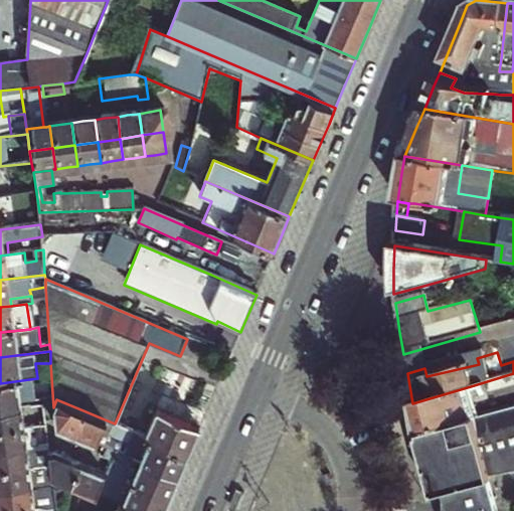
[(32,400),(29,379),(0,383),(0,404),(21,402),(32,400)]
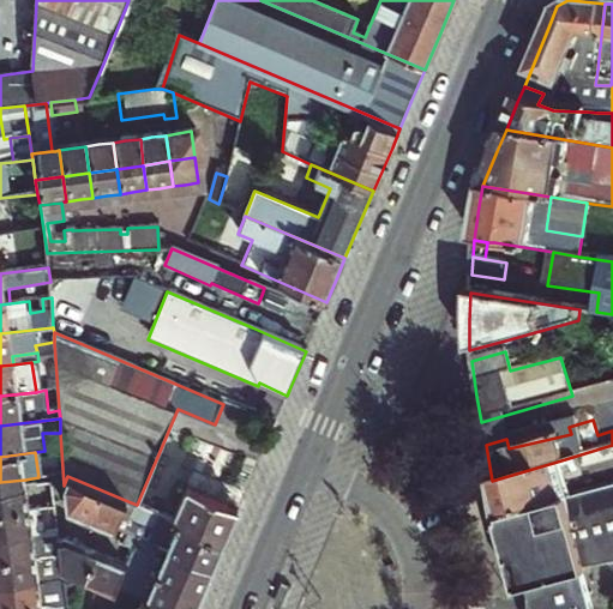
[(497,504),(499,517),(575,498),(565,459),(492,481),(497,504)]
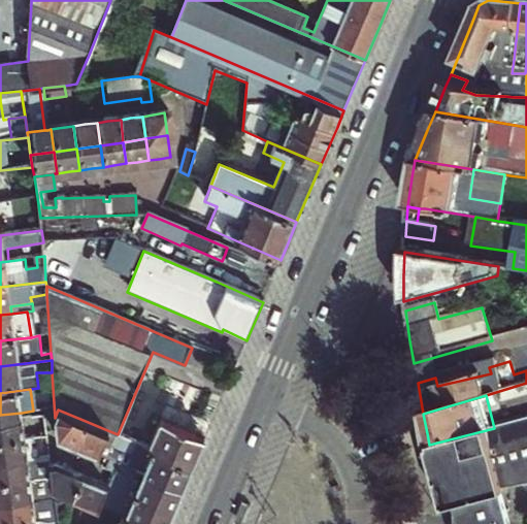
[(71,443),(77,446),(88,422),(58,410),(55,418),(57,436),(71,443)]
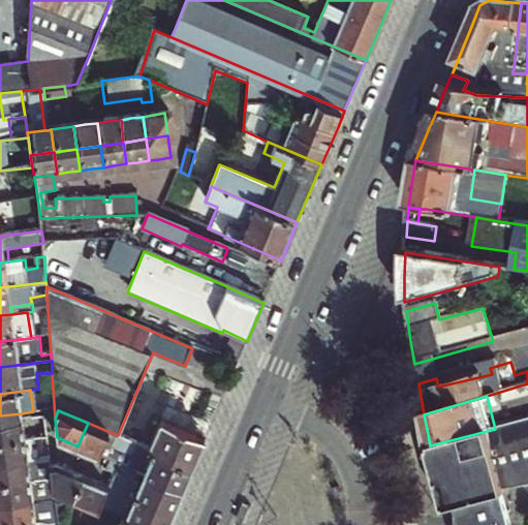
[(22,413),(0,415),(0,423),(21,421),(23,420),(23,417),(22,413)]
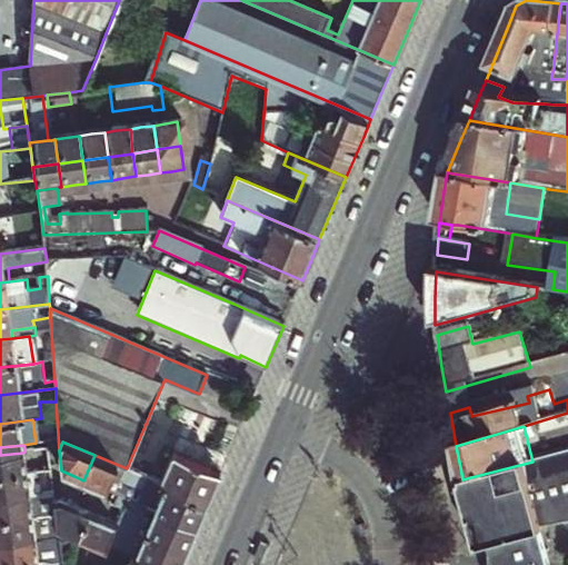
[(173,450),(160,483),(208,503),(217,484),(222,472),(173,450)]
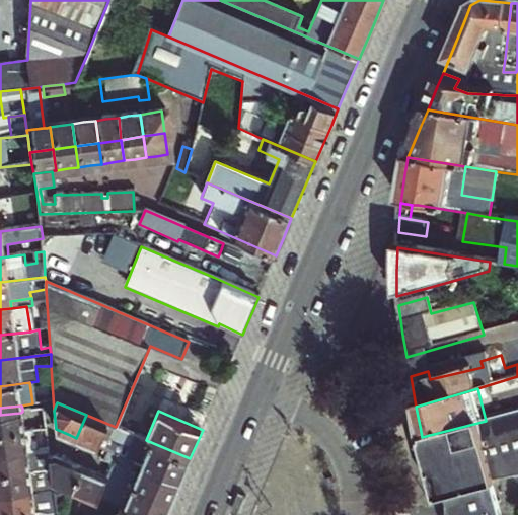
[(517,412),(486,421),(422,437),(430,464),(435,479),(439,500),(445,505),(454,502),(453,496),(503,485),(504,485),(503,481),(510,482),(517,480),(517,412)]
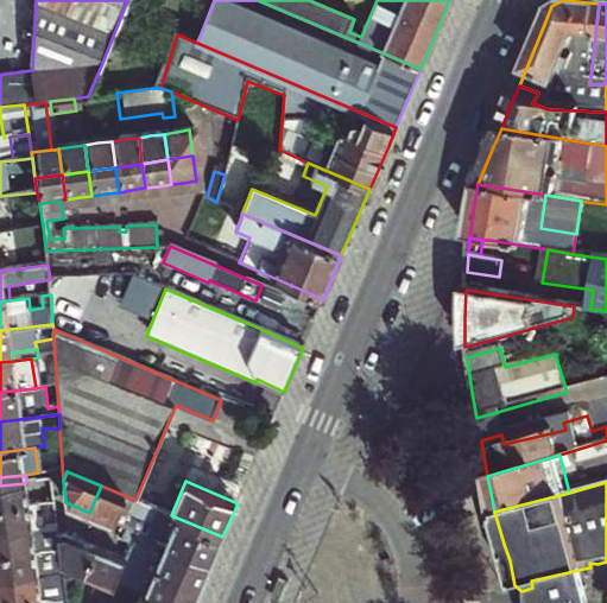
[(24,483),(0,486),(0,509),(26,507),(24,483)]
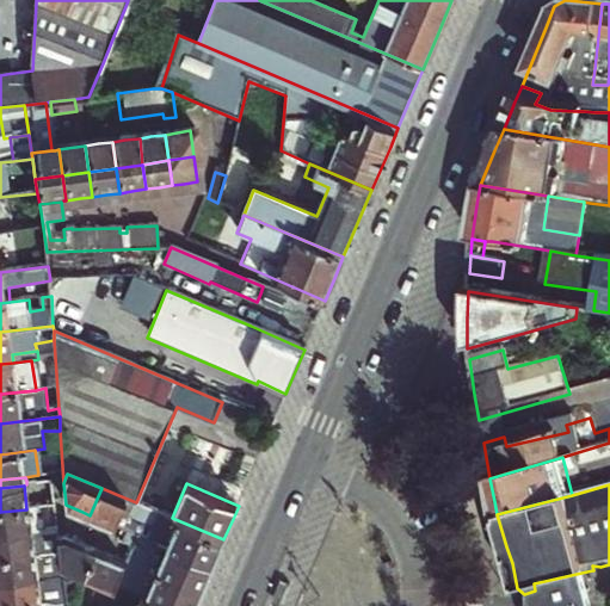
[(124,498),(102,488),(90,515),(105,521),(112,525),(117,514),(124,498)]
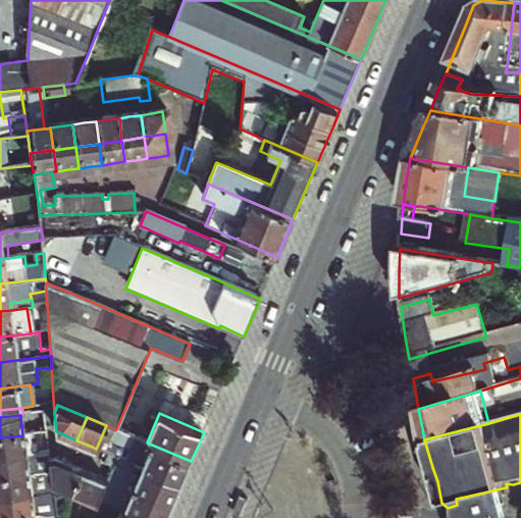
[(191,461),(147,443),(116,429),(106,425),(100,439),(128,452),(124,461),(141,467),(181,484),(187,470),(191,461)]
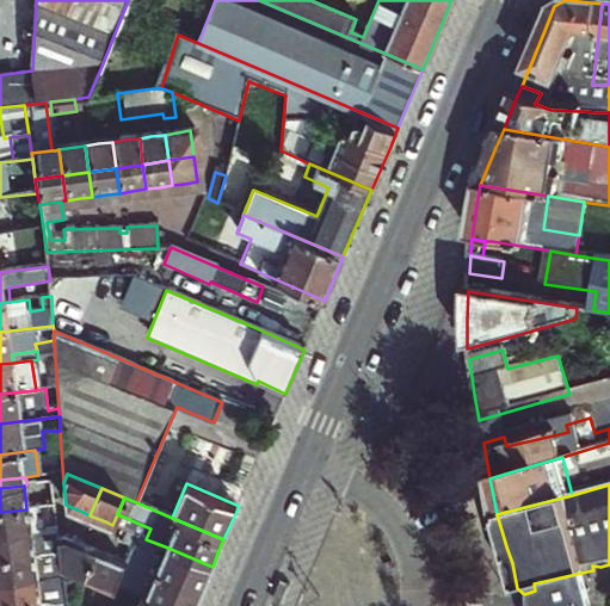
[(54,505),(39,507),(43,531),(56,530),(54,505)]
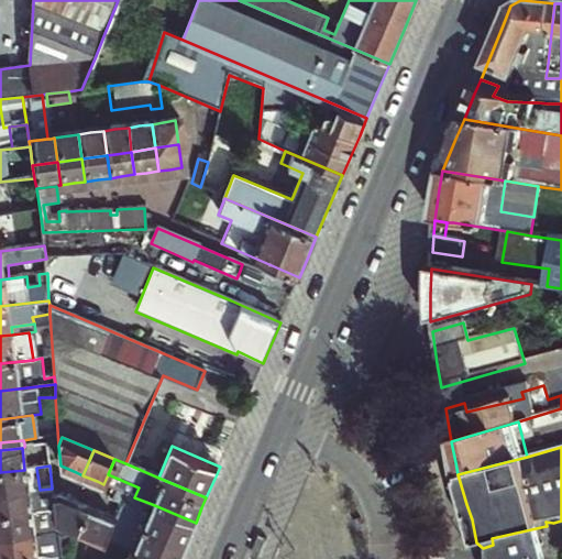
[(0,494),(28,492),(24,470),(0,472),(0,494)]
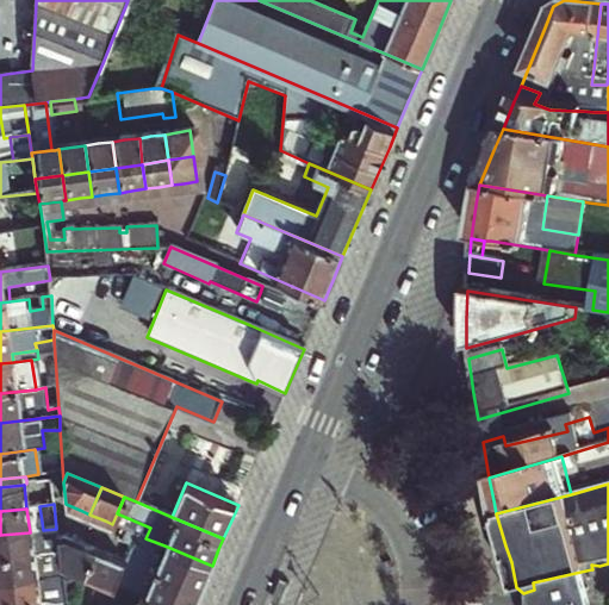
[(136,535),(145,538),(150,528),(117,513),(112,524),(126,530),(124,537),(134,542),(136,535)]
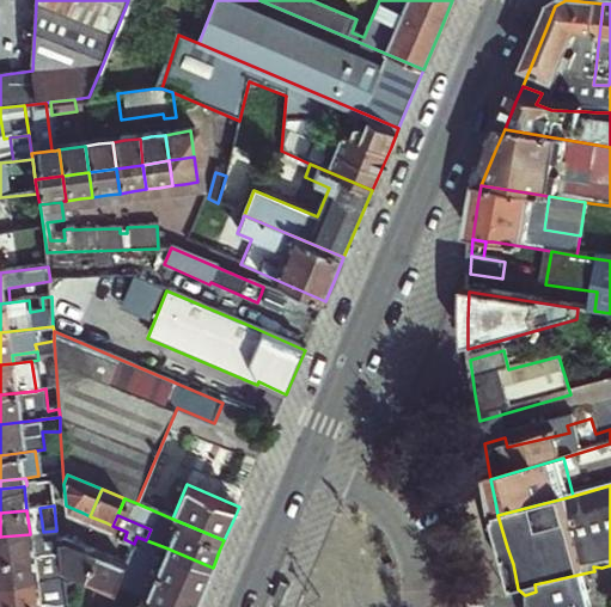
[(56,531),(43,532),(46,556),(60,553),(59,540),(56,531)]
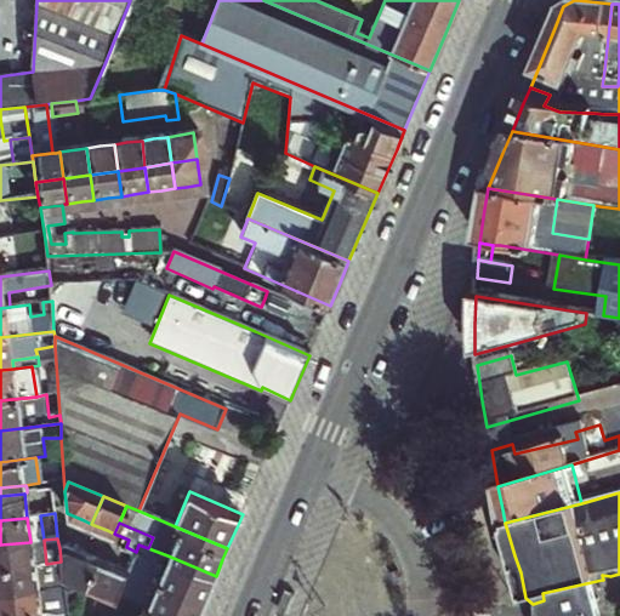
[(0,570),(34,565),(30,542),(0,545),(0,570)]
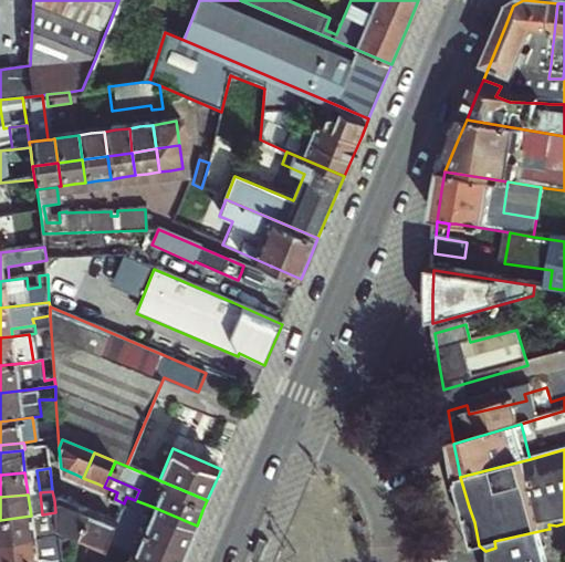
[(126,551),(133,554),(153,507),(135,500),(126,497),(124,503),(121,509),(116,522),(106,543),(126,551)]
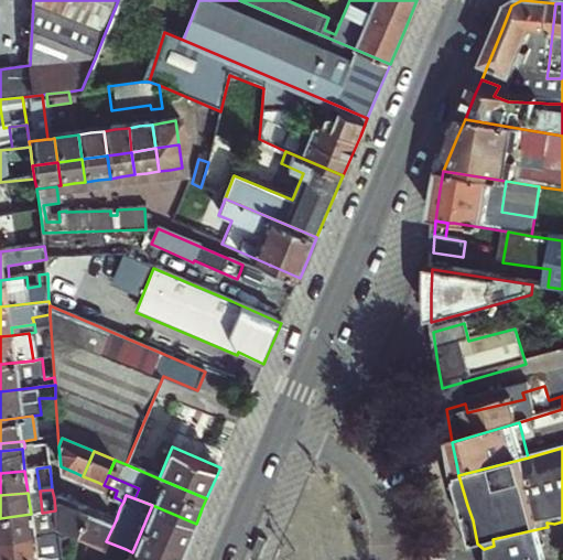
[(79,530),(89,509),(67,501),(60,497),(54,498),(55,510),(57,520),(79,530)]
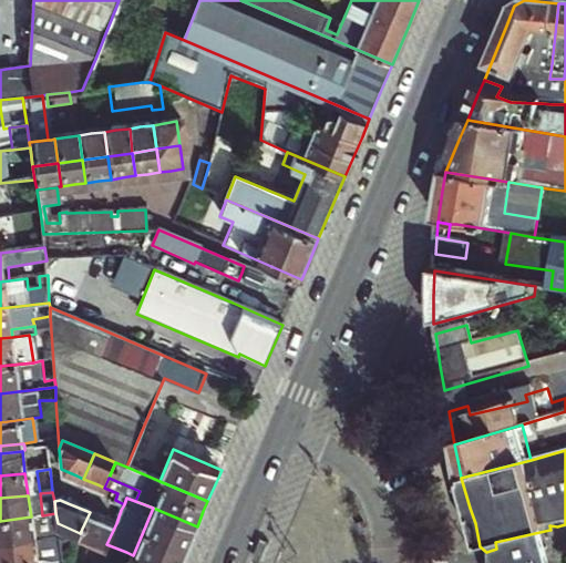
[(124,504),(115,500),(113,507),(121,510),(124,504)]
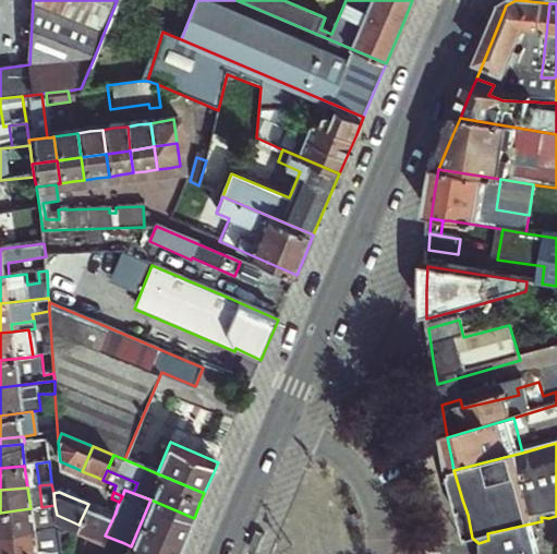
[(131,546),(148,553),(179,553),(191,526),(194,518),(150,500),(131,546)]
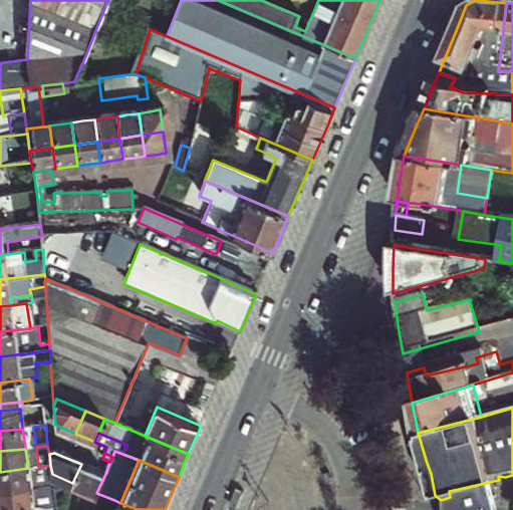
[(72,483),(96,493),(105,474),(90,468),(81,464),(72,483)]
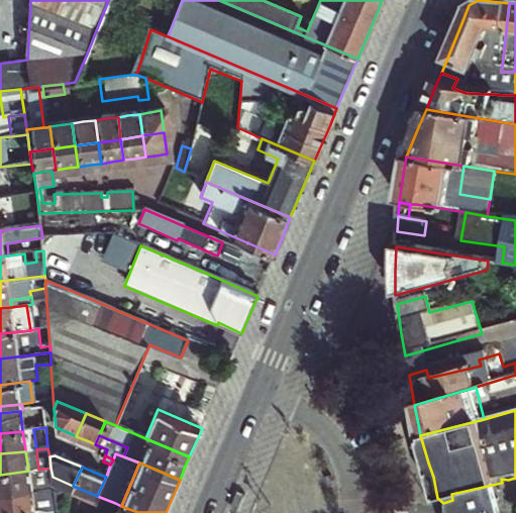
[(38,470),(28,471),(0,475),(0,496),(54,489),(53,477),(50,468),(38,470)]
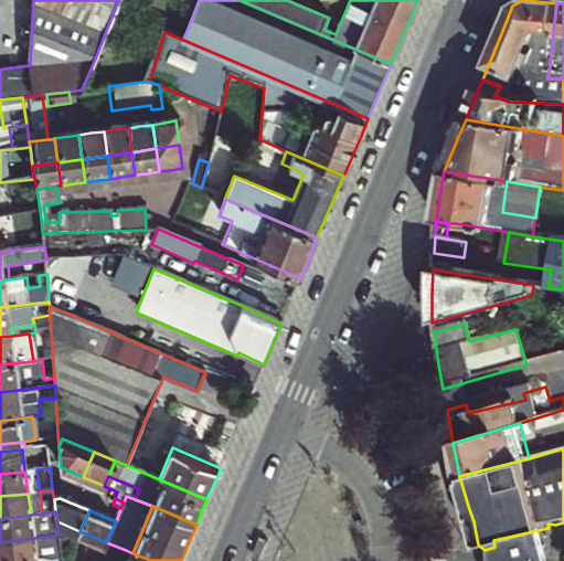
[(555,560),(547,528),(493,540),(495,547),(493,556),(493,560),(555,560)]
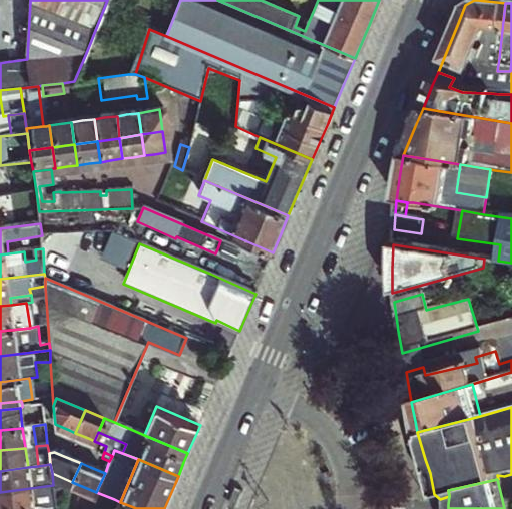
[(53,485),(0,492),(0,508),(28,508),(56,504),(53,485)]
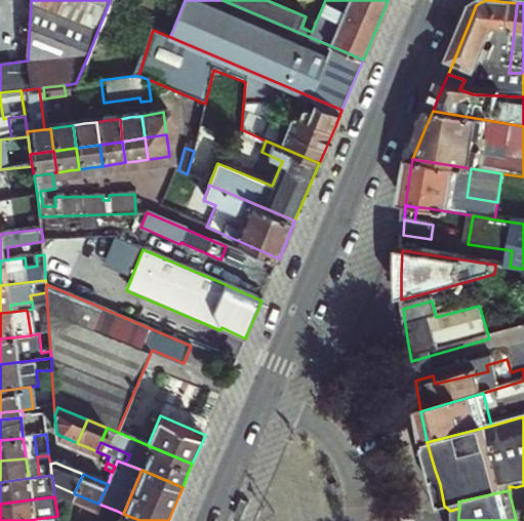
[(139,520),(123,514),(117,511),(112,520),(139,520)]
